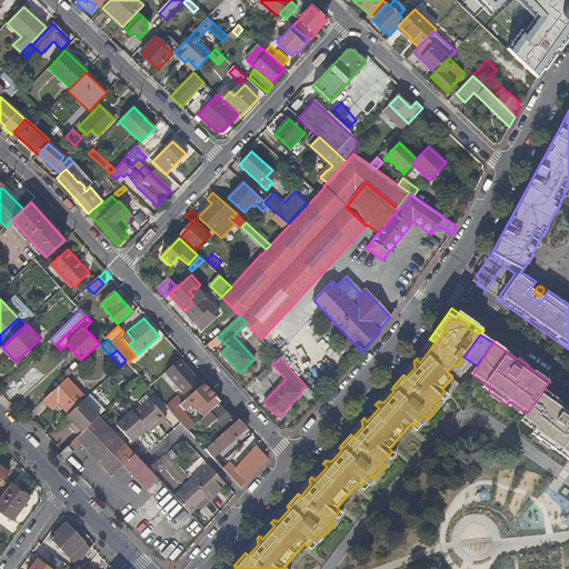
[(199,381),(180,359),(167,370),(186,392),(199,381)]
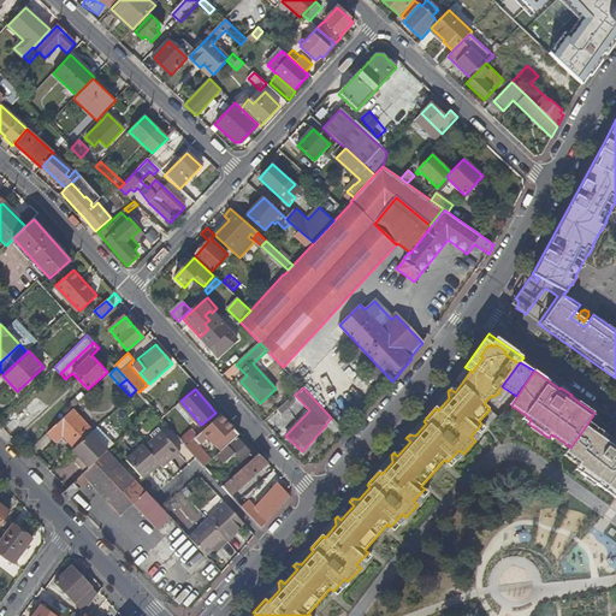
[(298,402),(292,397),(278,410),(283,415),(298,402)]
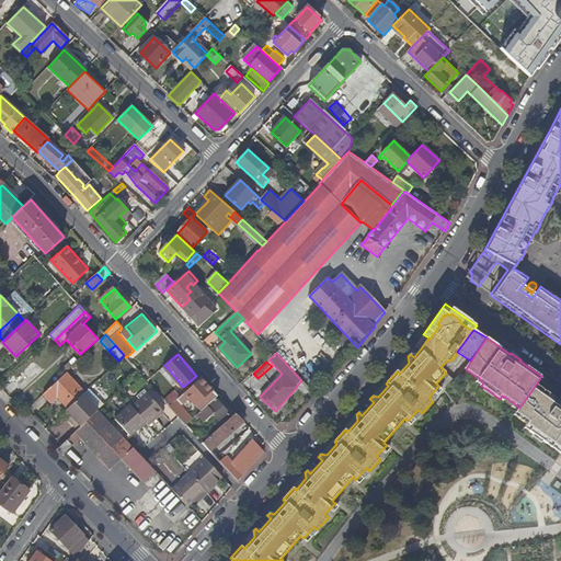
[(310,378),(318,374),(311,364),(305,367),(310,378)]
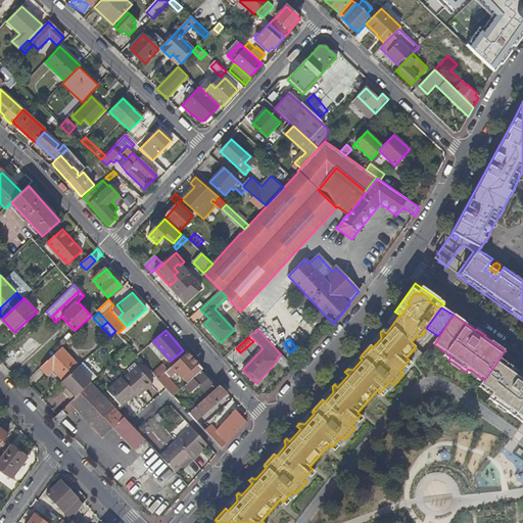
[(54,370),(64,380),(78,367),(80,366),(62,347),(41,367),(48,375),(54,370)]
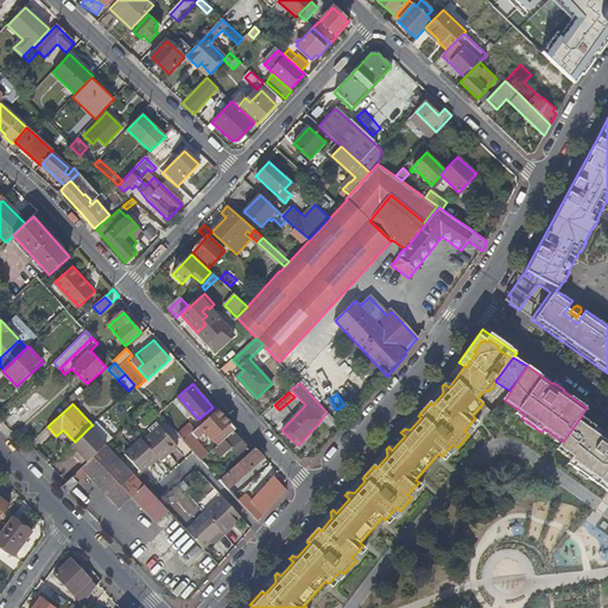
[(236,429),(219,410),(196,429),(194,431),(198,437),(206,431),(217,445),(234,431),(236,429)]
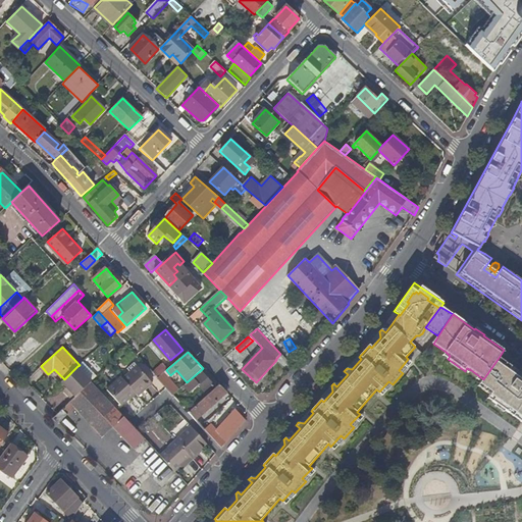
[(494,399),(492,402),(521,422),(521,421),(521,372),(520,371),(519,372),(499,358),(483,379),(480,383),(484,386),(482,389),(490,396),(494,399)]
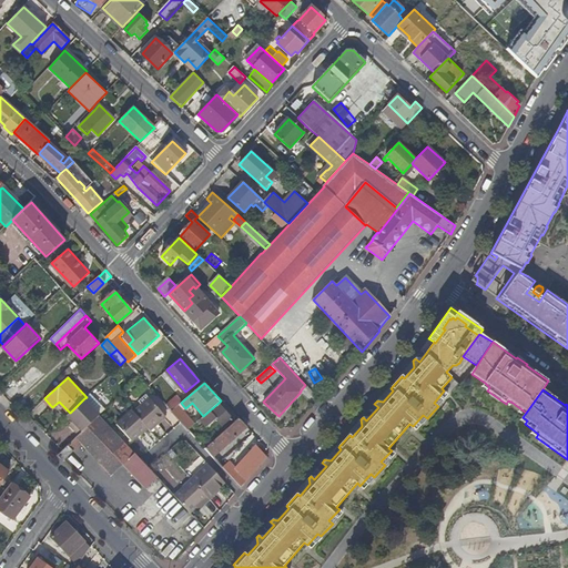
[(434,403),(438,406),(448,395),(444,391),(434,403)]
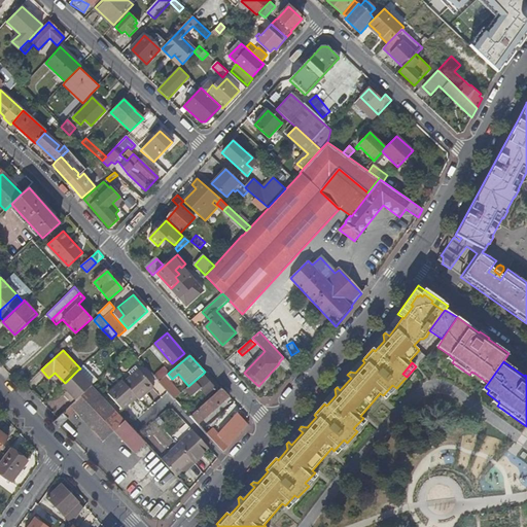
[(123,379),(108,391),(124,409),(138,395),(140,397),(154,385),(135,363),(128,370),(132,374),(124,381),(123,379)]
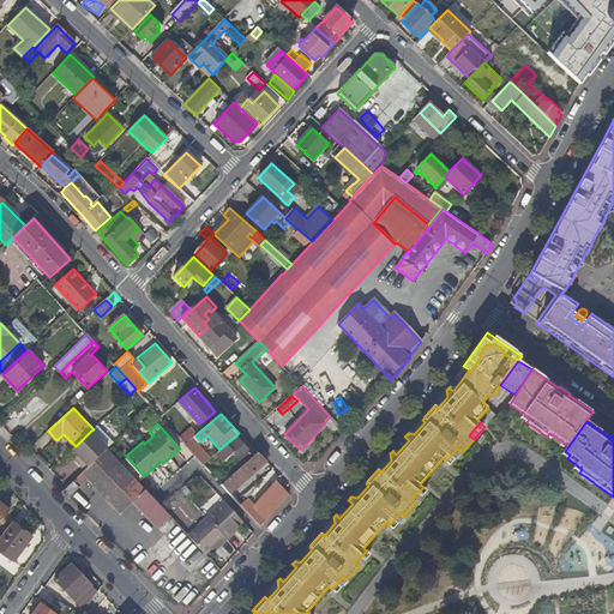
[(191,426),(180,437),(186,444),(193,438),(196,435),(198,433),(191,426)]
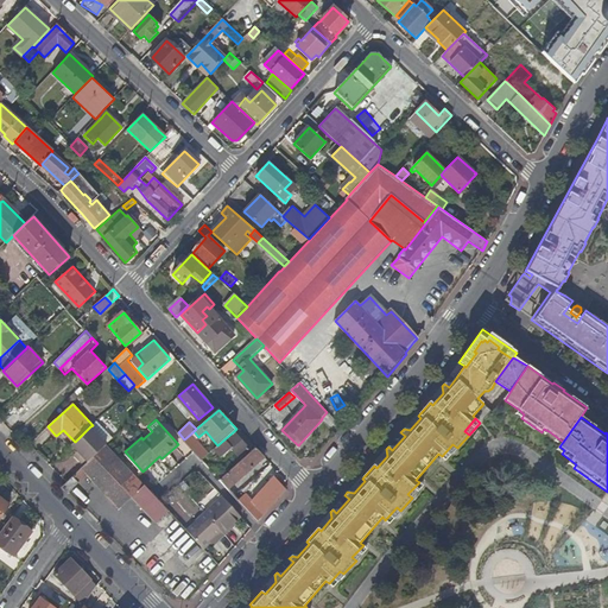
[(107,444),(90,426),(75,442),(71,444),(78,451),(82,455),(77,458),(77,460),(83,466),(107,444)]
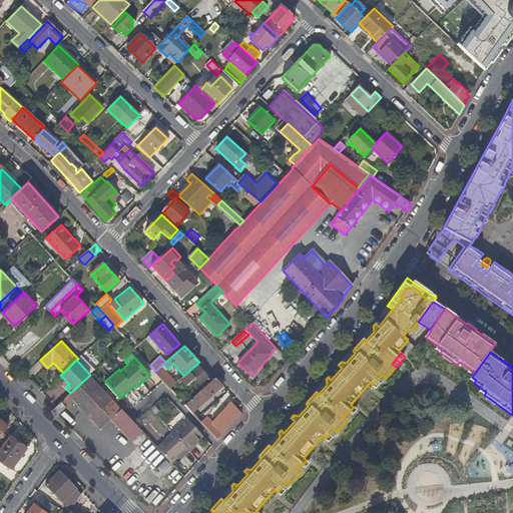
[(210,379),(197,364),(183,376),(180,378),(184,382),(182,384),(185,387),(195,378),(202,386),(210,379)]
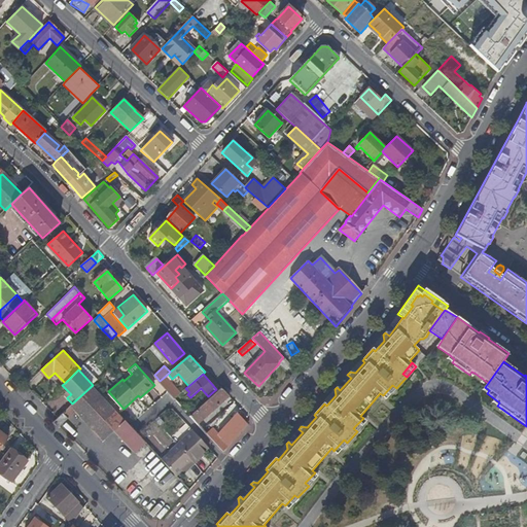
[(181,393),(166,376),(160,381),(175,398),(181,393)]
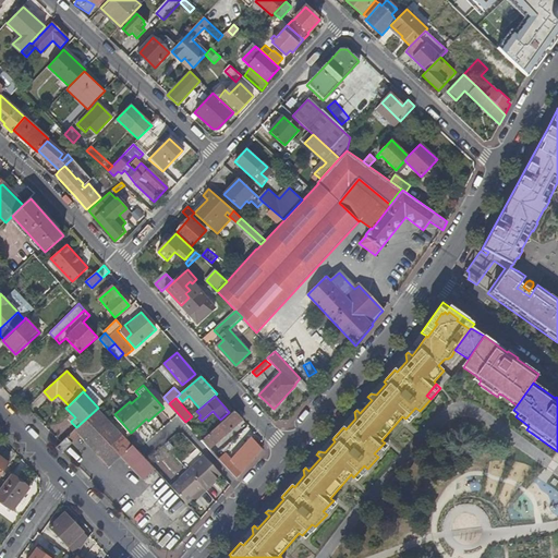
[(143,478),(155,469),(129,439),(98,408),(76,427),(67,437),(72,443),(81,435),(110,466),(122,456),(143,478)]
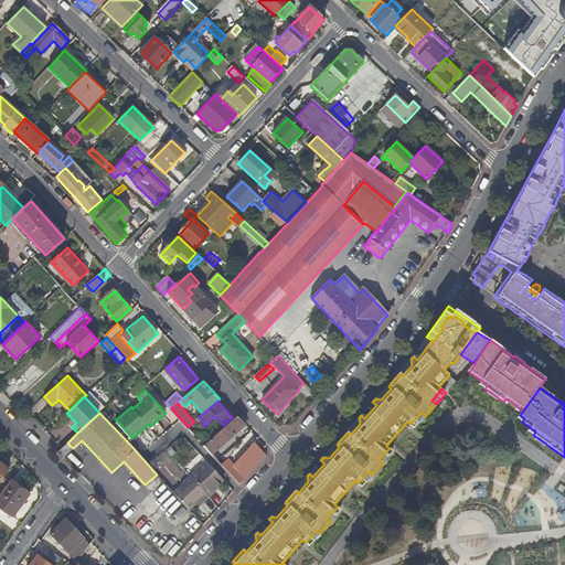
[(414,427),(425,416),(420,413),(411,424),(414,427)]
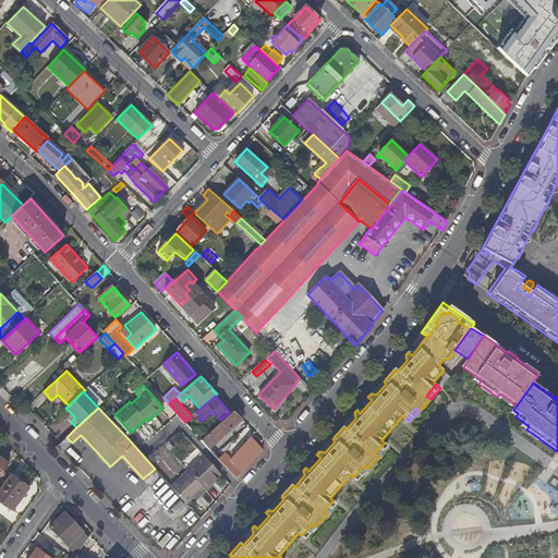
[(210,449),(243,420),(235,410),(202,439),(210,449)]
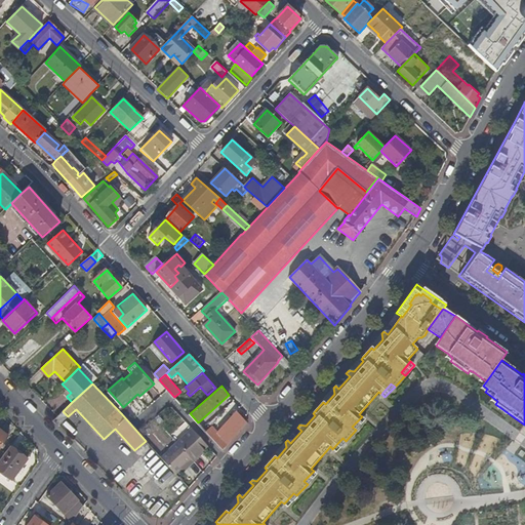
[(126,407),(130,415),(139,410),(135,402),(126,407)]
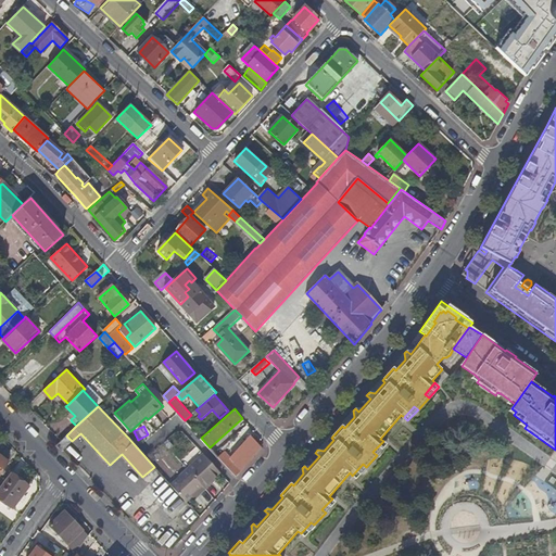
[(168,439),(149,457),(168,478),(182,464),(172,452),(176,447),(168,439)]
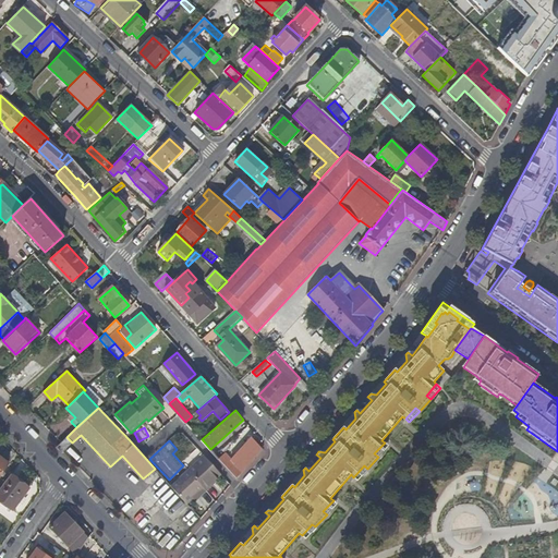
[(374,453),(378,457),(388,446),(385,443),(374,453)]
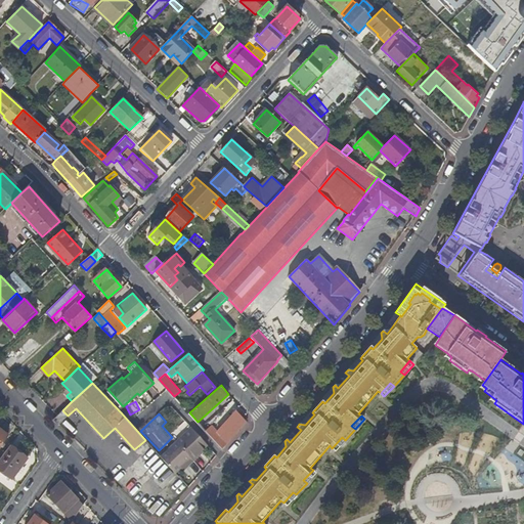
[(236,423),(241,428),(247,422),(243,418),(236,423)]
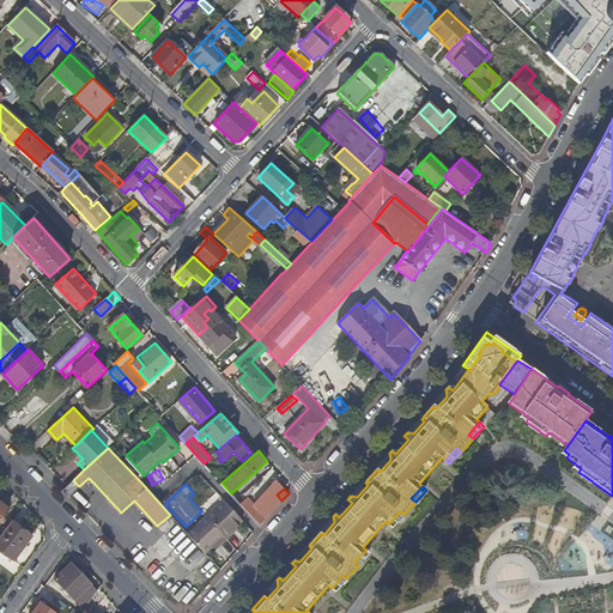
[(281,501),(277,495),(274,492),(269,498),(267,496),(261,502),(263,505),(271,513),(281,501)]
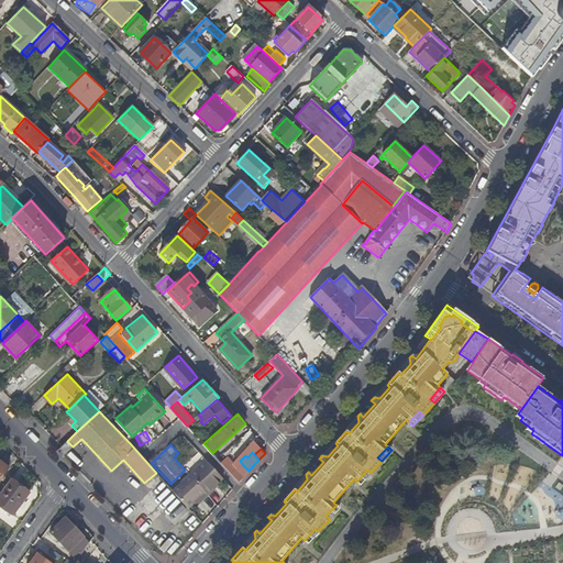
[(244,476),(238,468),(228,457),(221,464),(239,482),(244,476)]
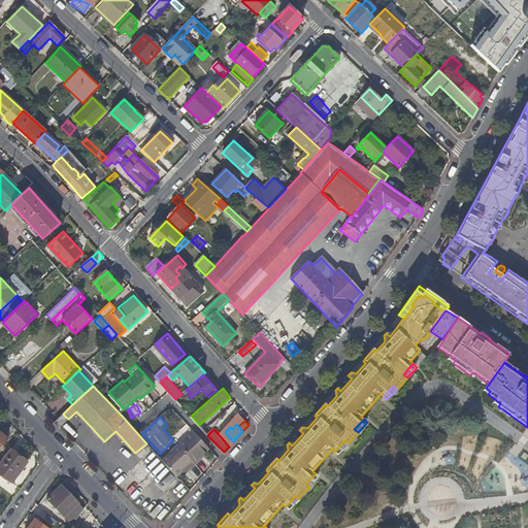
[(194,431),(162,460),(177,476),(183,470),(188,467),(190,469),(201,459),(199,457),(208,448),(194,431)]
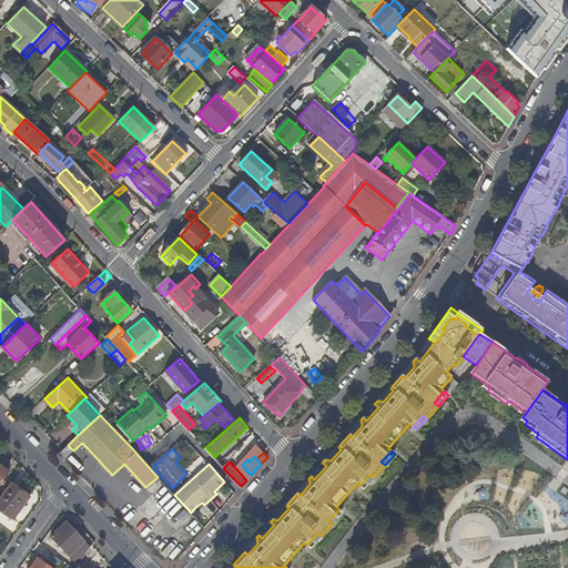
[(251,475),(244,468),(240,473),(246,480),(251,475)]
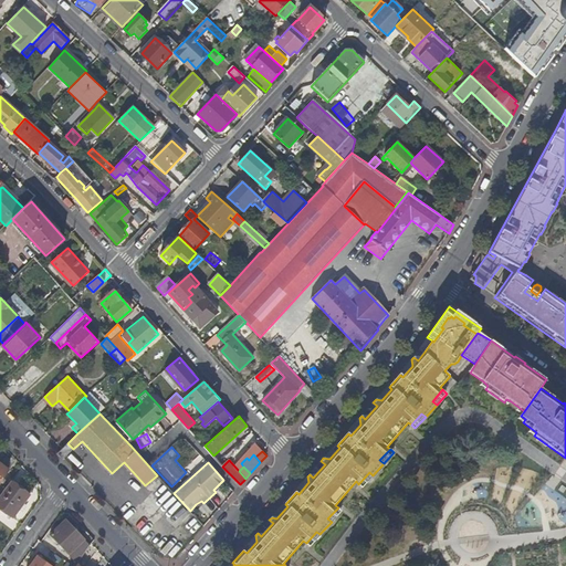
[(363,488),(373,475),(369,472),(358,484),(363,488)]
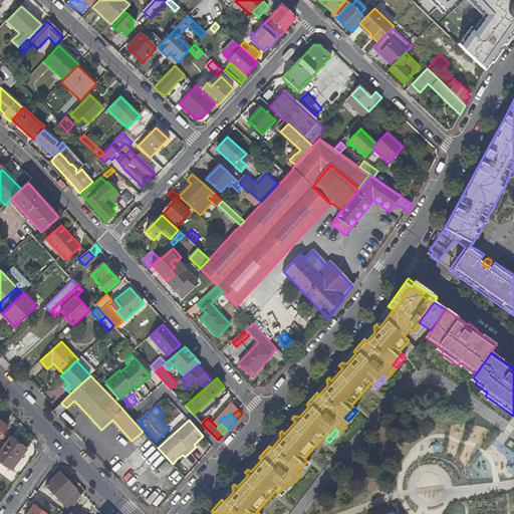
[(27,449),(10,437),(0,450),(0,460),(12,470),(27,449)]
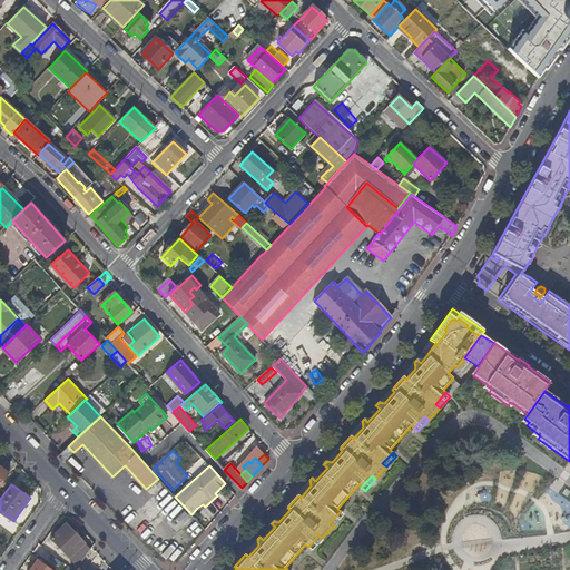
[(560,531),(569,526),(569,504),(552,512),(560,531)]
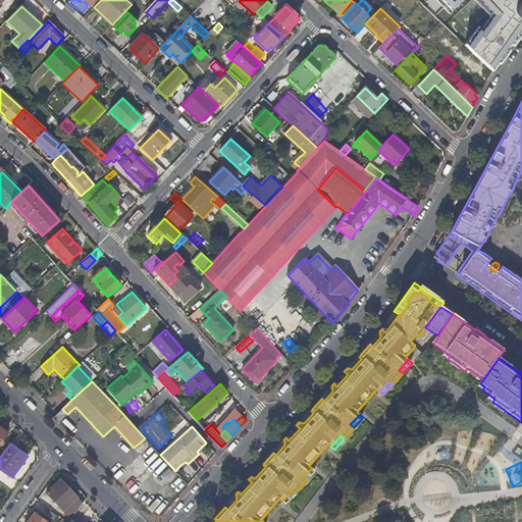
[(302,478),(306,481),(315,471),(312,468),(302,478)]
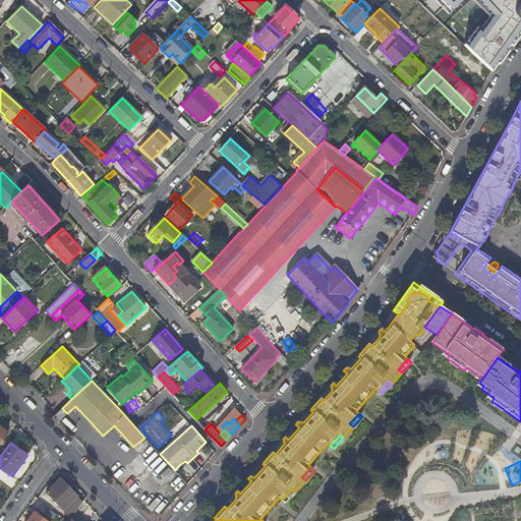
[(65,510),(72,518),(83,503),(61,478),(47,493),(64,510),(65,510)]
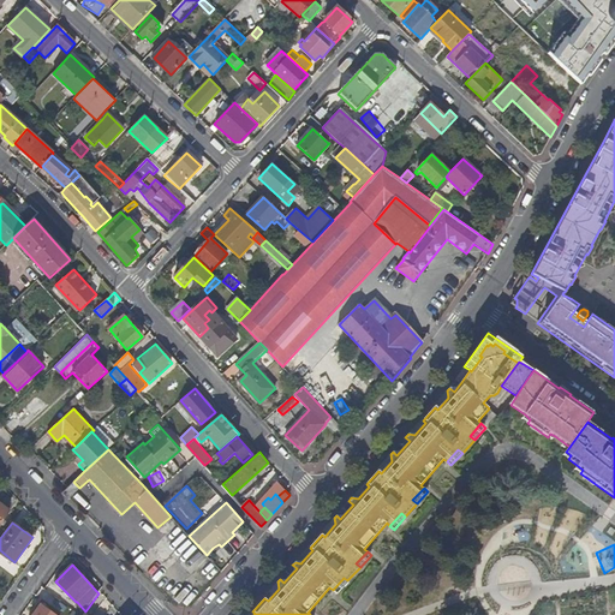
[(336,593),(347,580),(344,578),(333,590),(336,593)]
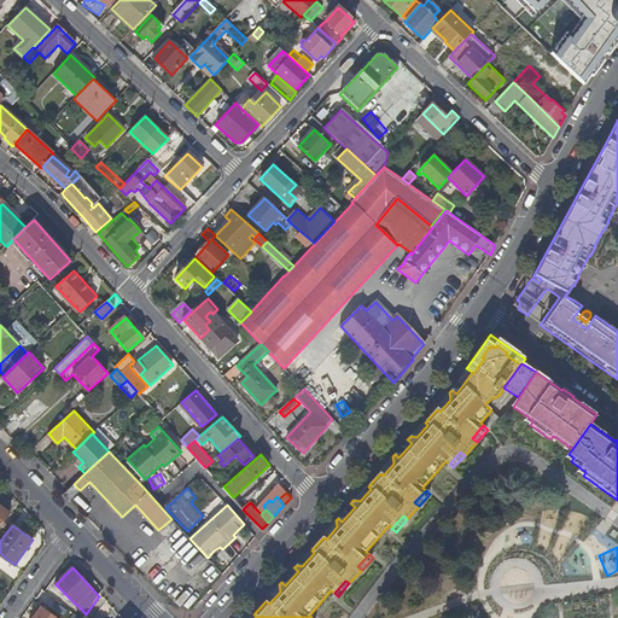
[(56,611),(62,604),(45,592),(39,599),(56,611)]
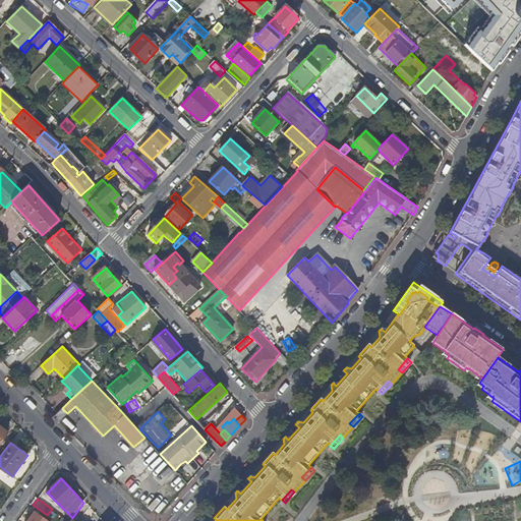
[(27,520),(49,520),(38,511),(27,520)]
